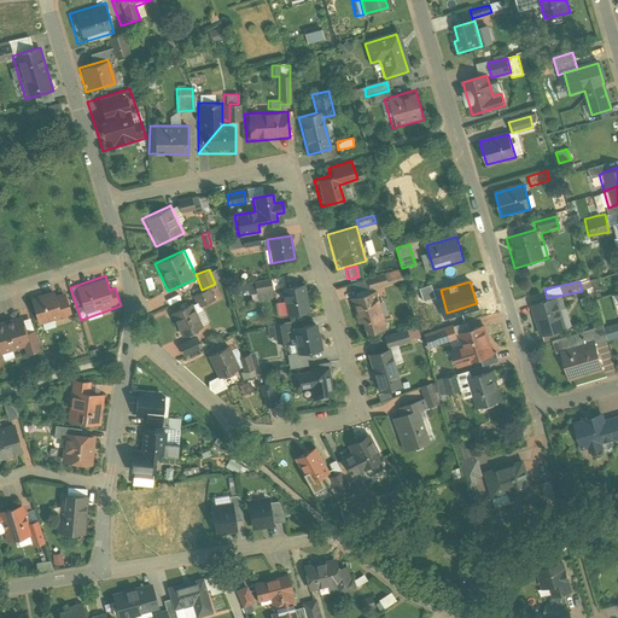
[(269,284),(254,287),(257,303),(274,298),(269,284)]
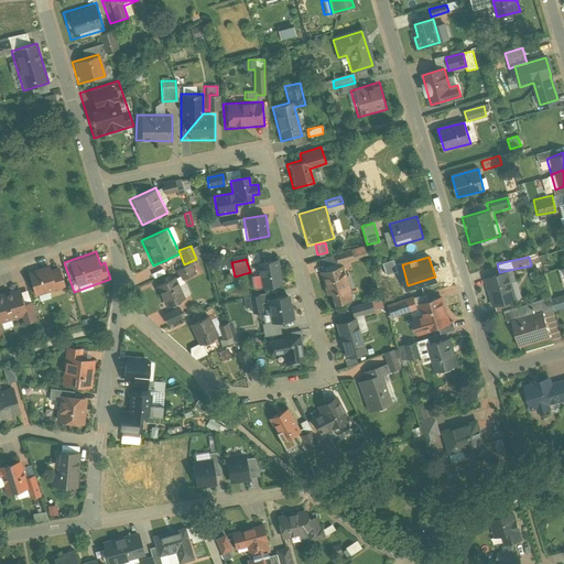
[(394,260),(382,263),(387,275),(398,272),(394,260)]
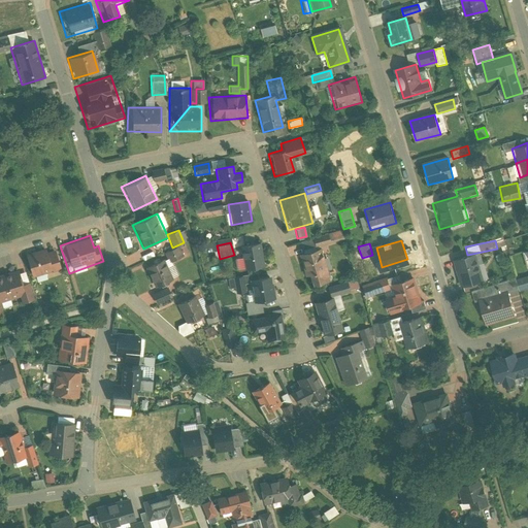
[(257,244),(238,246),(240,266),(260,264),(257,244)]
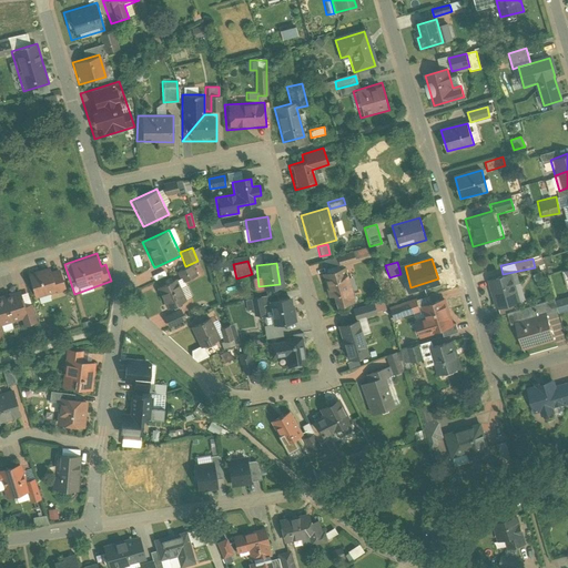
[(49,265),(22,274),(32,302),(66,291),(59,272),(52,274),(49,265)]
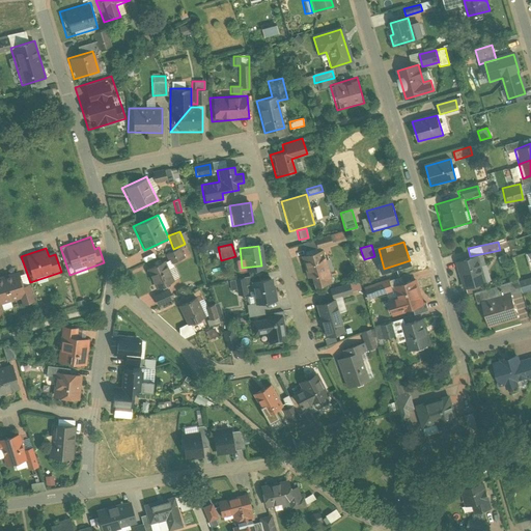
[(324,248),(299,255),(306,280),(310,279),(313,289),(323,286),(322,280),(332,277),(324,248)]
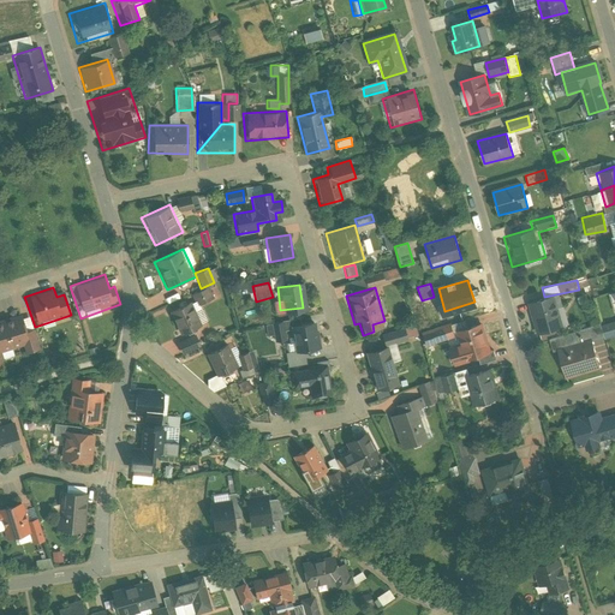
[(554,296),(525,304),(535,338),(563,329),(554,296)]
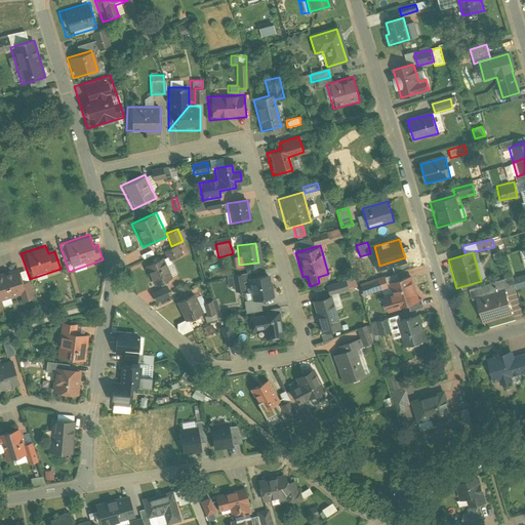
[(161,255),(143,265),(155,290),(148,294),(156,310),(173,304),(162,282),(172,278),(161,255)]
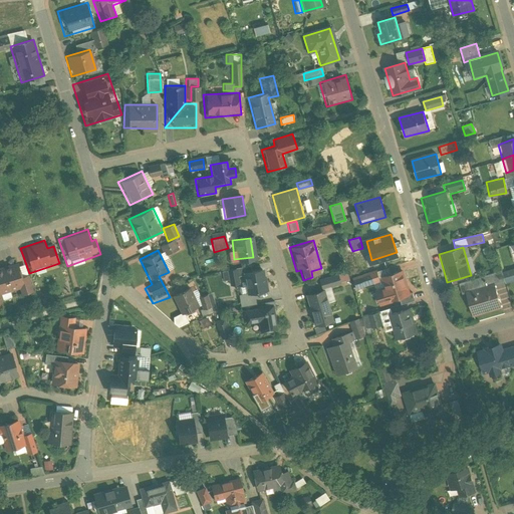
[(19,258),(0,264),(0,309),(5,308),(2,295),(17,290),(20,296),(32,292),(19,258)]
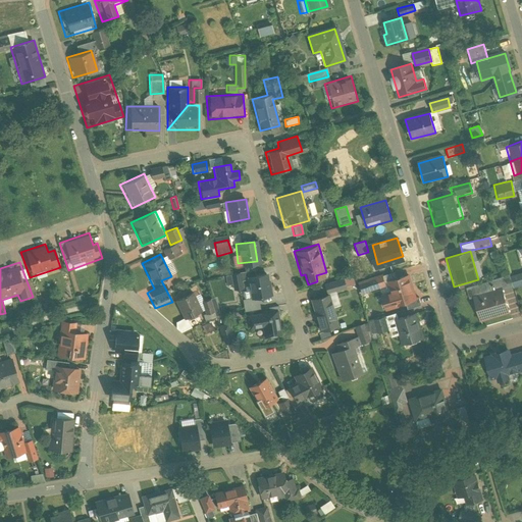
[(240,274),(225,276),(226,281),(230,280),(231,291),(242,290),(240,274)]
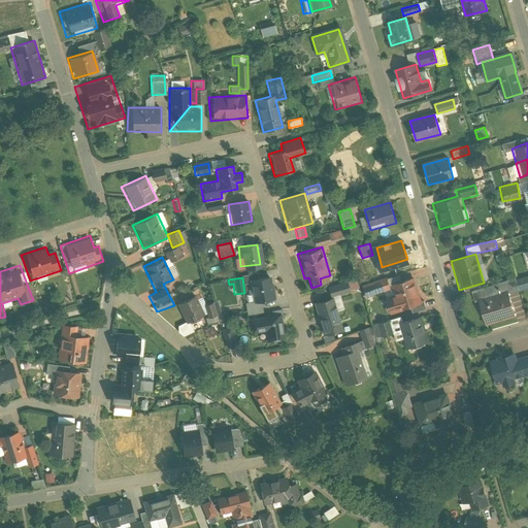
[(268,278),(251,281),(253,300),(271,298),(268,278)]
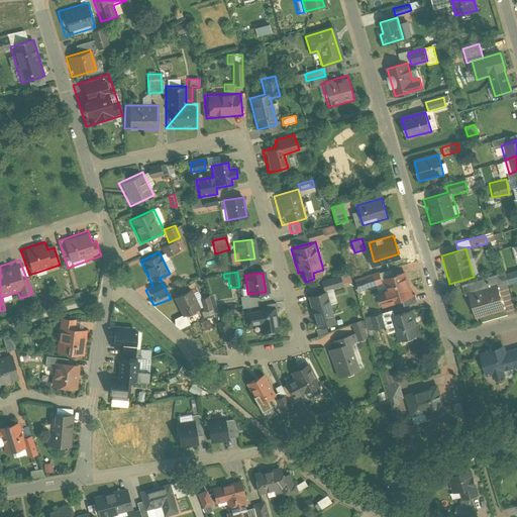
[(386,279),(389,290),(379,293),(384,307),(394,303),(394,302),(402,299),(412,296),(405,273),(386,279)]
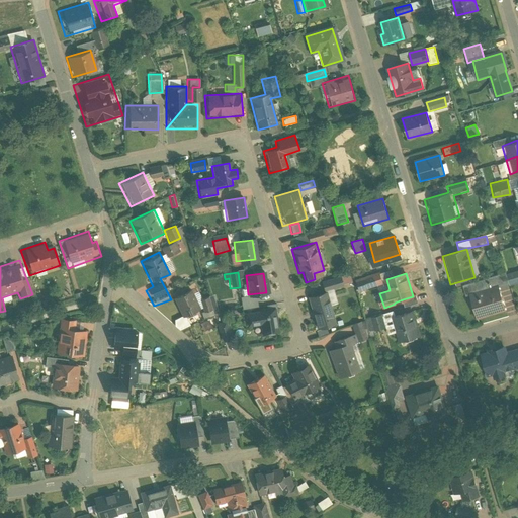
[(380,274),(354,281),(357,290),(382,282),(380,274)]
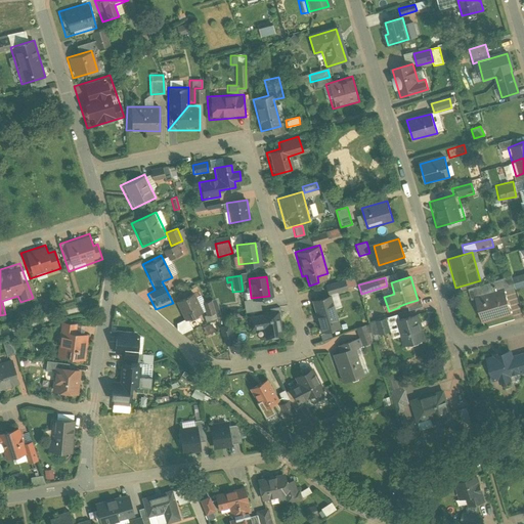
[(504,288),(470,298),(479,325),(513,315),(504,288)]
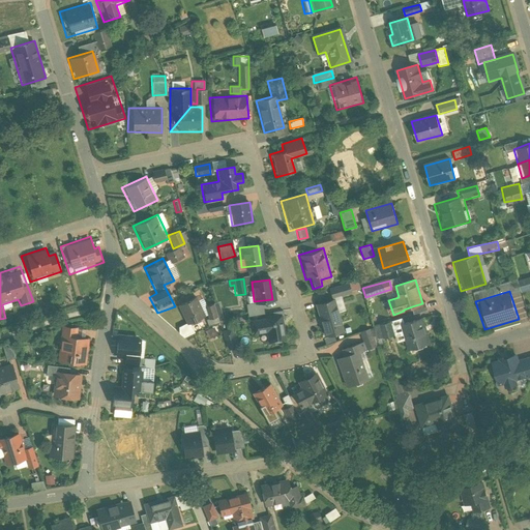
[(186,328),(201,320),(211,341),(222,335),(222,333),(228,331),(214,305),(203,312),(196,296),(175,306),(186,328)]
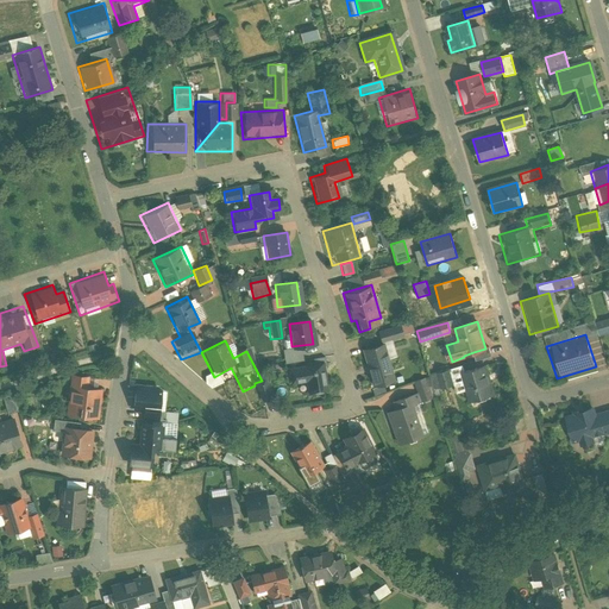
[(383,341),(358,349),(370,388),(395,381),(383,341)]
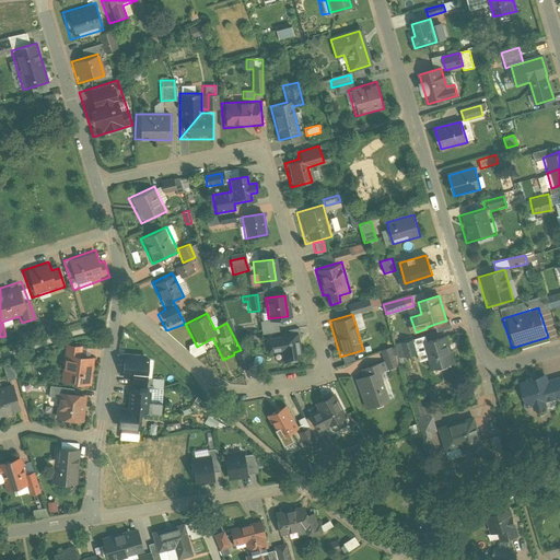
[(446,321),(435,324),(438,333),(452,327),(450,319),(446,321)]
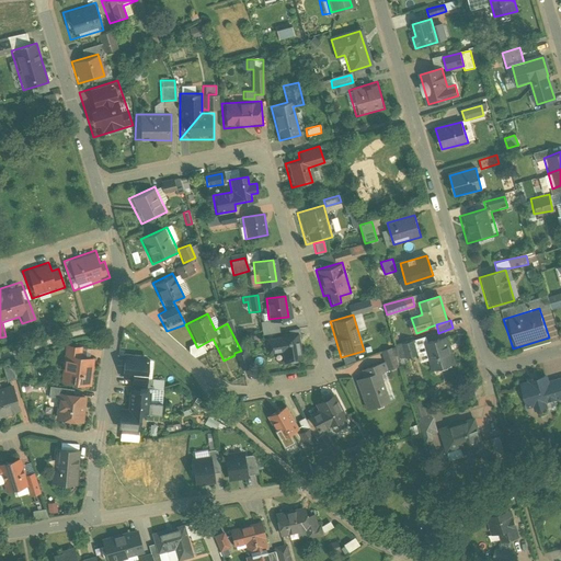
[(298,333),(265,340),(267,354),(281,352),(283,363),(302,358),(298,333)]
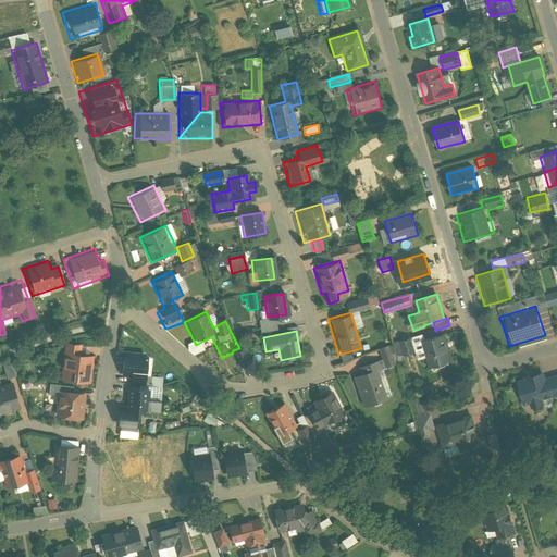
[(444,335),(422,341),(431,367),(450,361),(445,345),(446,345),(444,335)]
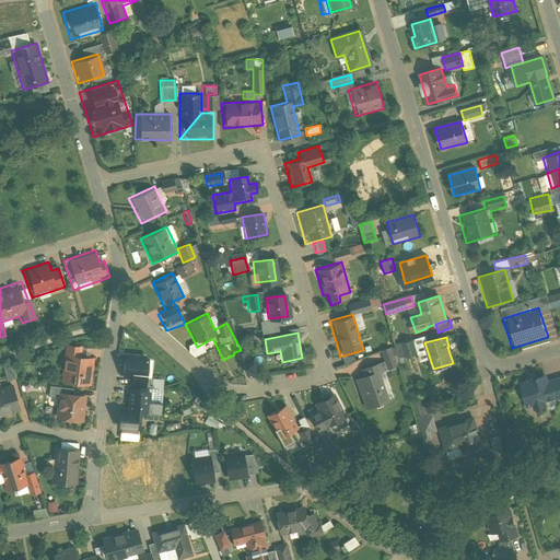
[(413,340),(401,343),(406,358),(418,353),(413,340)]
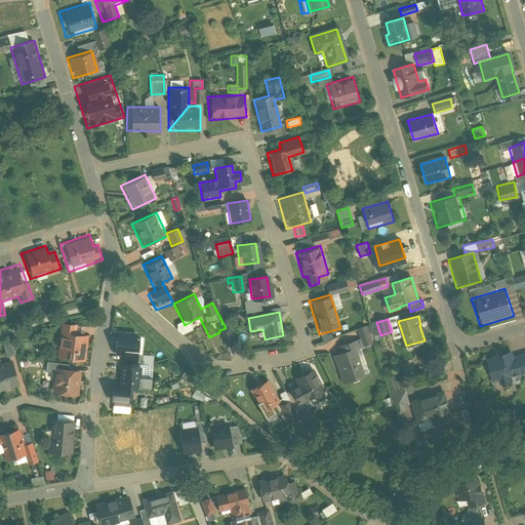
[(78,326),(63,324),(58,358),(83,361),(86,335),(77,334),(78,326)]
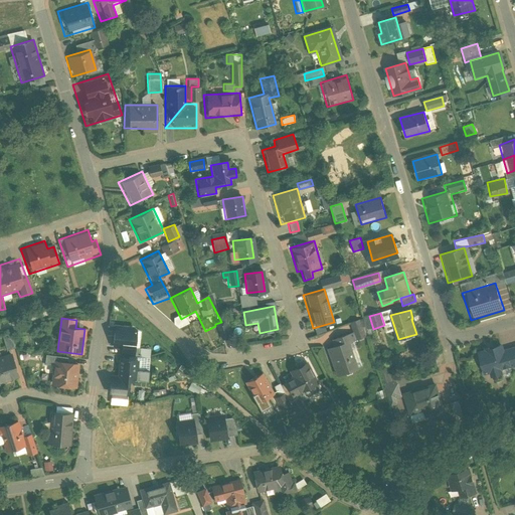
[(355,340),(366,335),(359,318),(349,323),(355,340)]
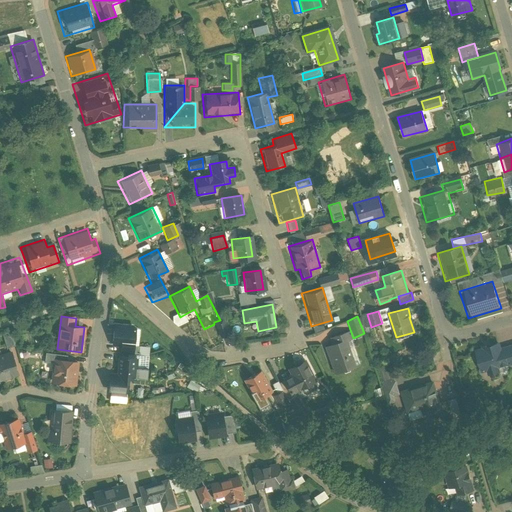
[(220,320),(214,322),(214,324),(218,338),(227,335),(223,319),(220,320)]
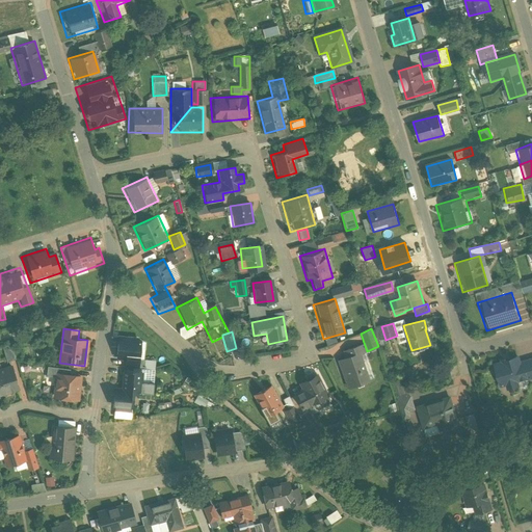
[(139,336),(114,335),(112,366),(137,368),(139,336)]
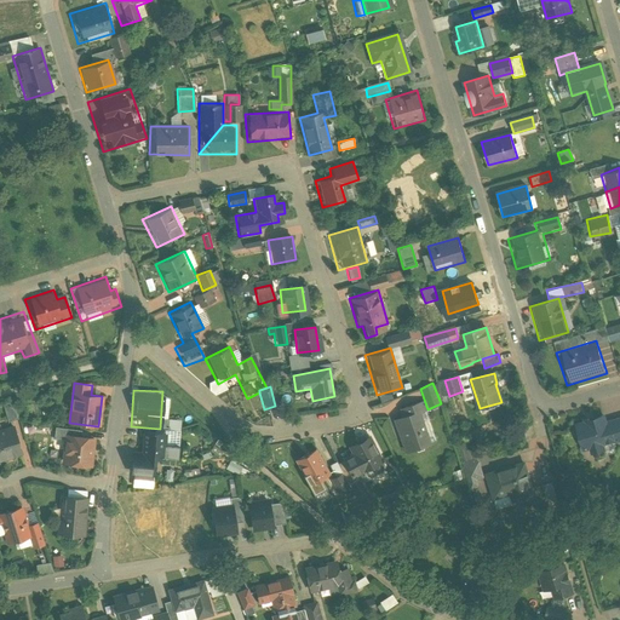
[(1,405),(6,422),(16,418),(11,402),(1,405)]
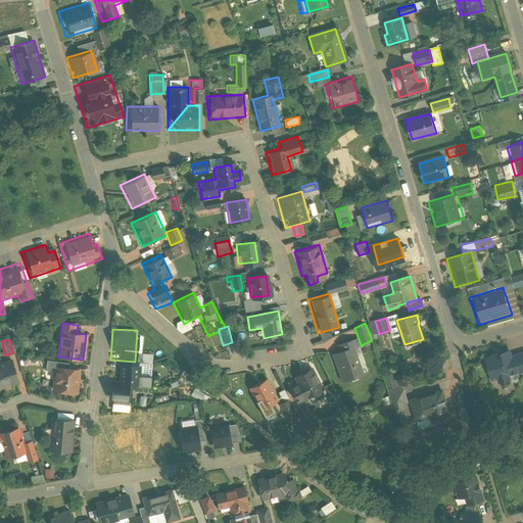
[(337,349),(330,352),(340,384),(366,376),(353,339),(335,344),(337,349)]
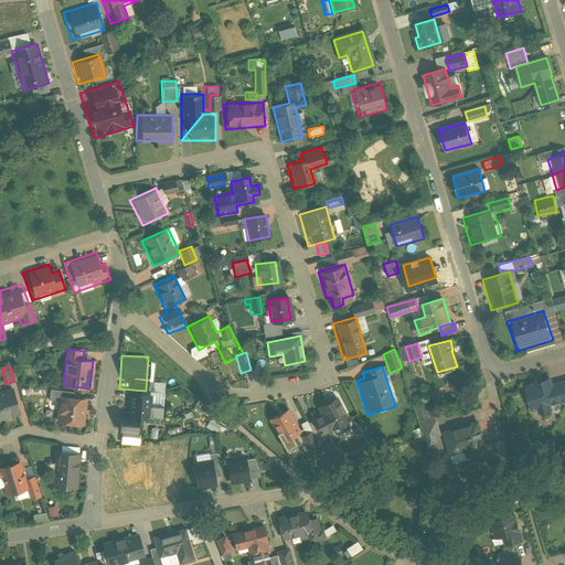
[(551,374),(520,385),(529,414),(535,412),(536,417),(552,413),(551,407),(564,403),(564,379),(553,382),(551,374)]
